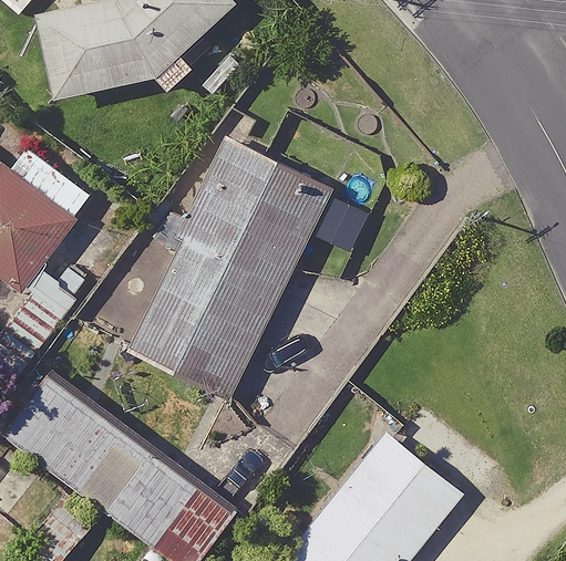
[(100,0),(33,16),(52,101),(154,80),(237,3),(234,0),(100,0)]
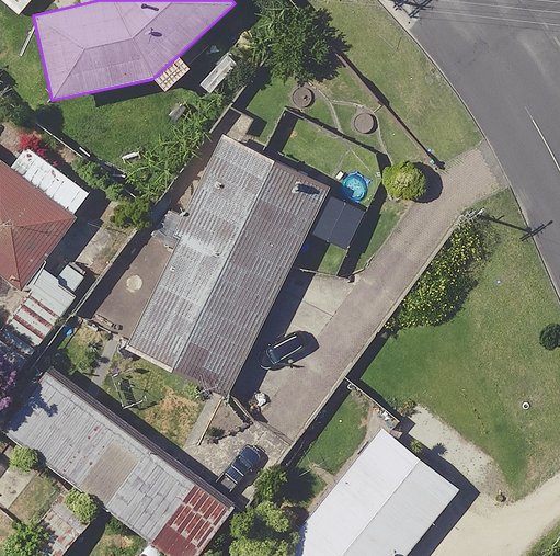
[(178,239),(125,349),(226,399),(330,186),(223,134),(173,235),(178,239)]
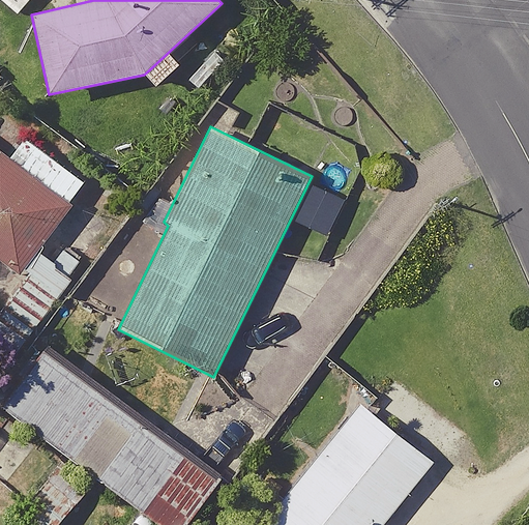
[(75,205),(0,149),(0,261),(21,276),(75,205)]
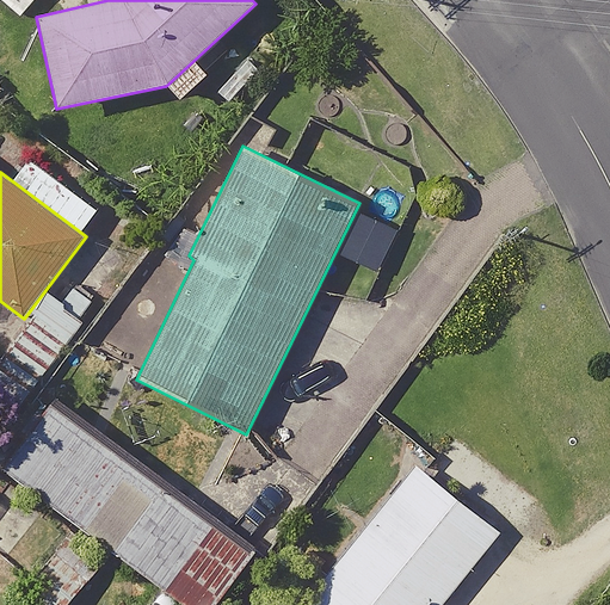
[(53,400),(2,469),(188,604),(217,604),(259,550),(53,400)]
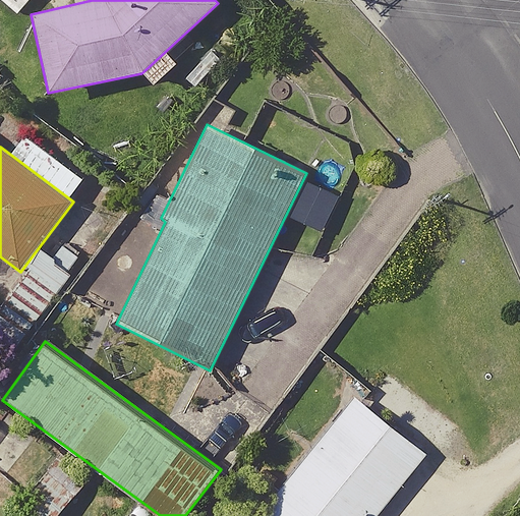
[(354,397),(255,515),(378,515),(426,456),(354,397)]
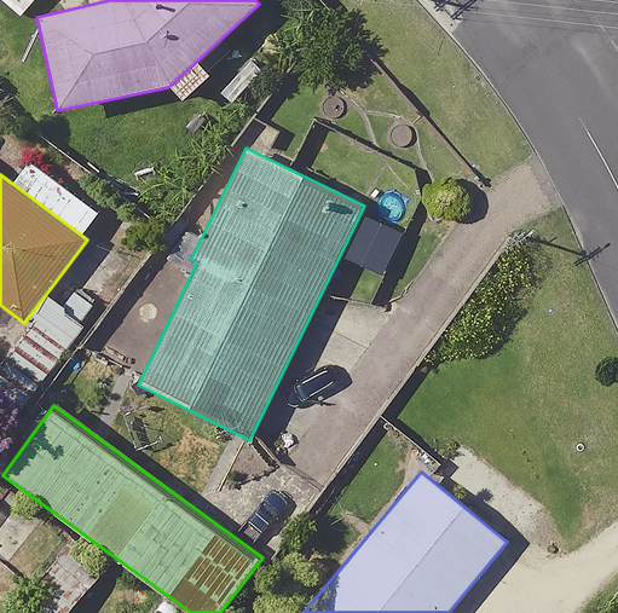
All buildings are outlined.
